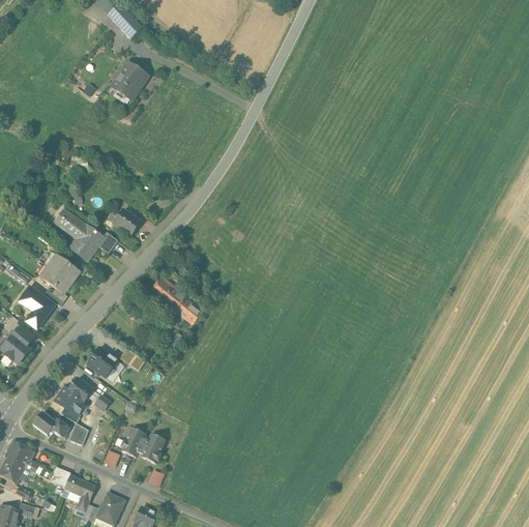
[(93,0),(95,2),(108,15),(116,5),(111,0),(93,0)]
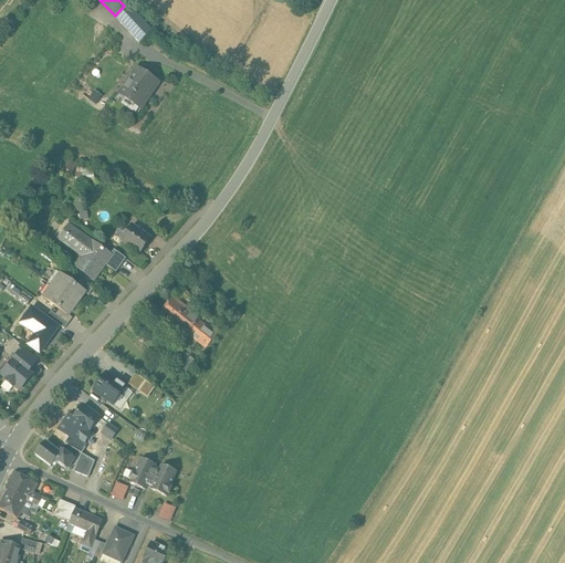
[(153,29),(139,14),(127,3),(115,16),(139,41),(140,41),(153,29)]
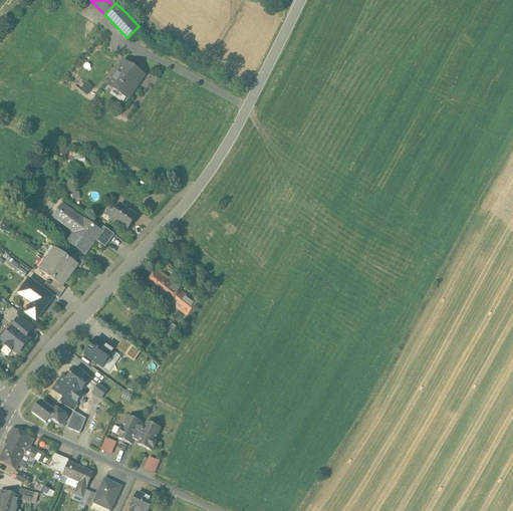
[(75,19),(67,13),(66,13),(60,8),(54,16),(69,27),(75,19)]
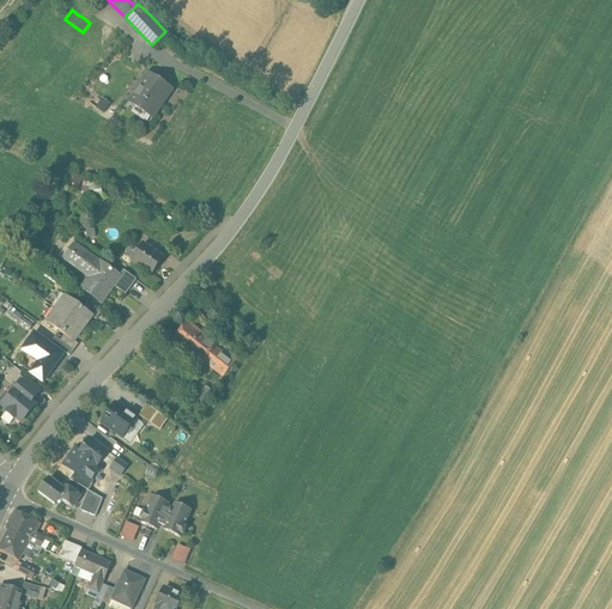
[(152,115),(155,111),(171,86),(147,71),(129,99),(152,115)]
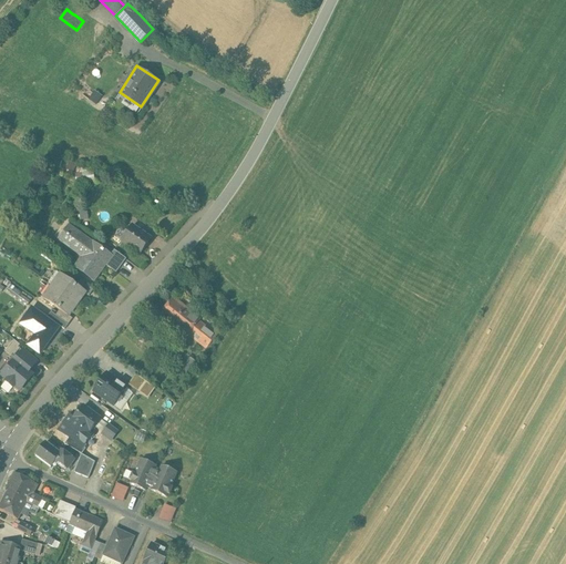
[(92,168),(82,171),(80,171),(81,181),(93,178),(92,168)]
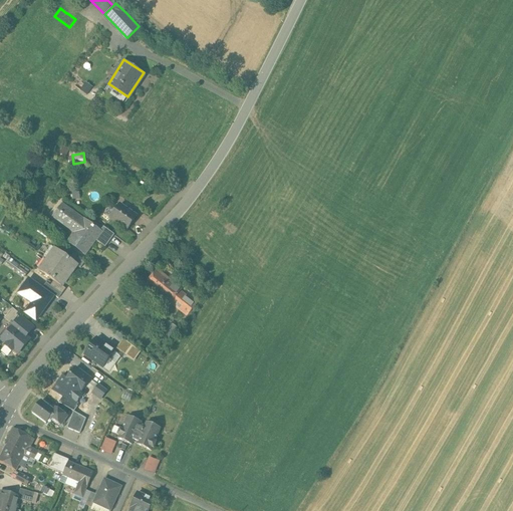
[(125,228),(134,218),(136,214),(119,202),(109,216),(125,228)]
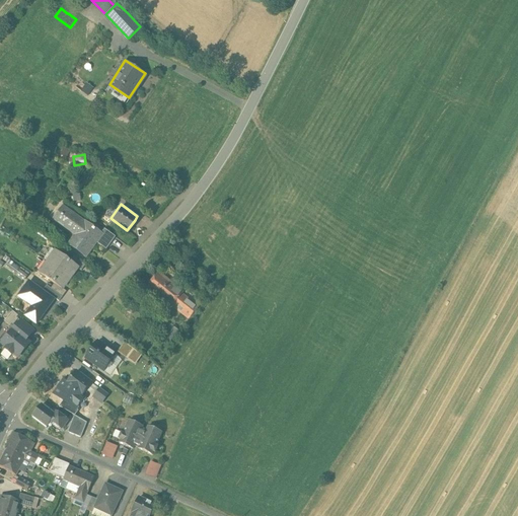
[(85,253),(93,244),(102,232),(87,221),(85,222),(64,205),(54,217),(76,234),(70,242),(85,253)]
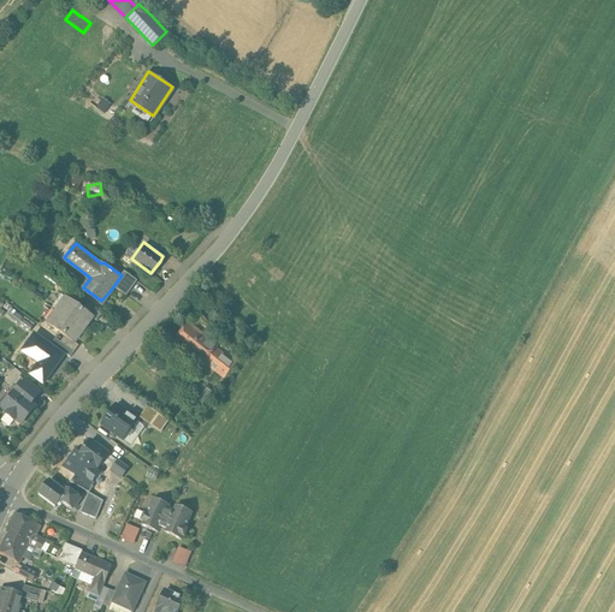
[(137,279),(136,278),(124,269),(120,274),(122,275),(114,285),(126,293),(137,279)]
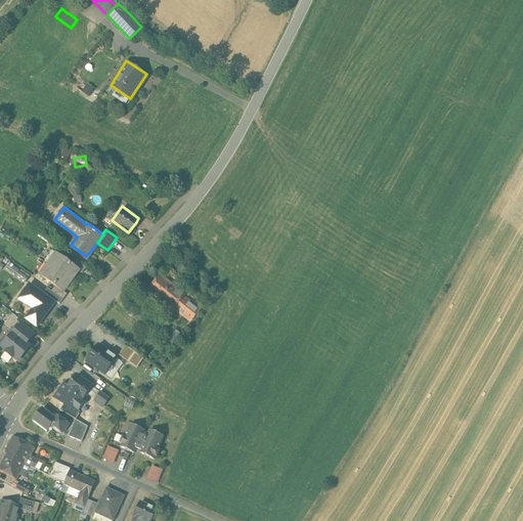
[(55,251),(48,262),(70,278),(78,266),(55,251)]
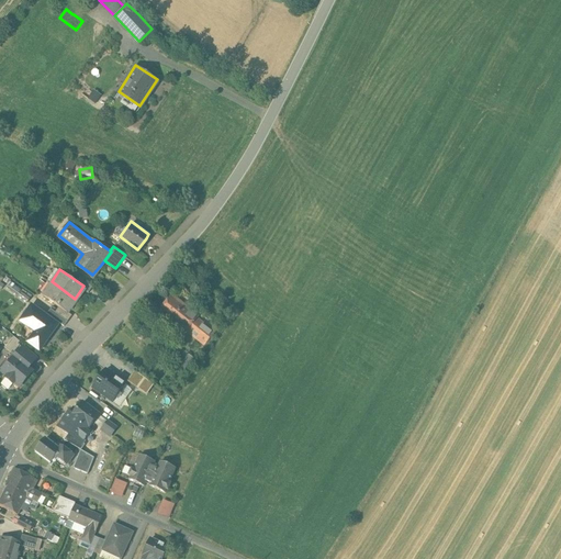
[(92,284),(89,282),(79,276),(76,281),(83,286),(82,287),(88,291),(92,284)]
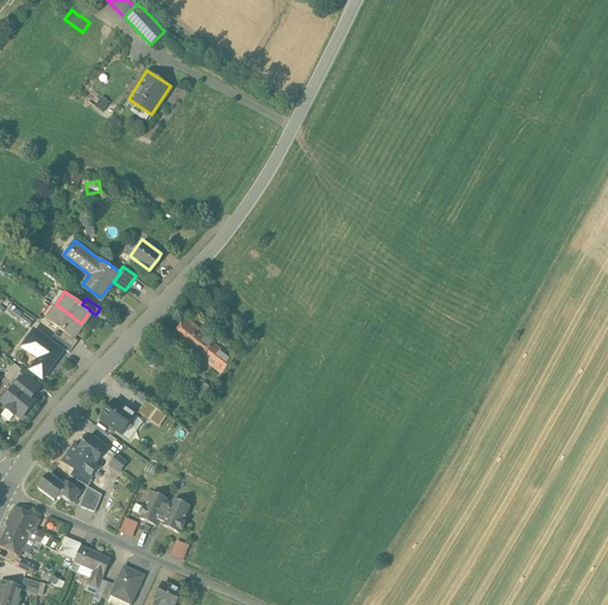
[(22,312),(10,302),(10,303),(6,308),(29,326),(32,321),(22,313),(23,312),(22,312)]
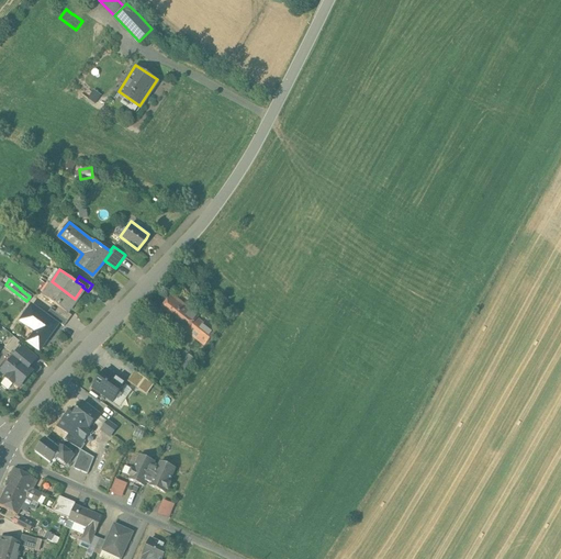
[(67,310),(75,299),(52,281),(44,293),(67,310)]
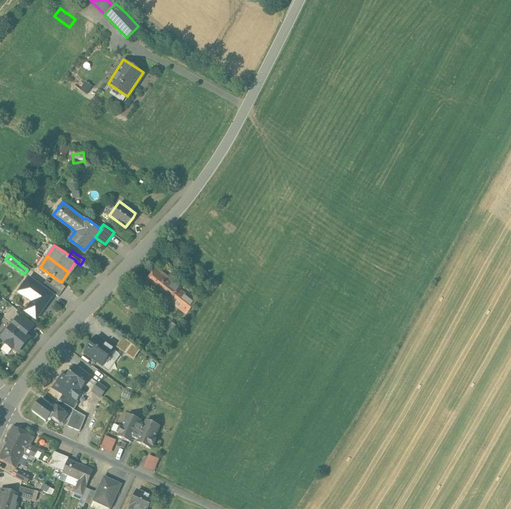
[(145,282),(152,288),(162,296),(174,281),(157,267),(145,282)]
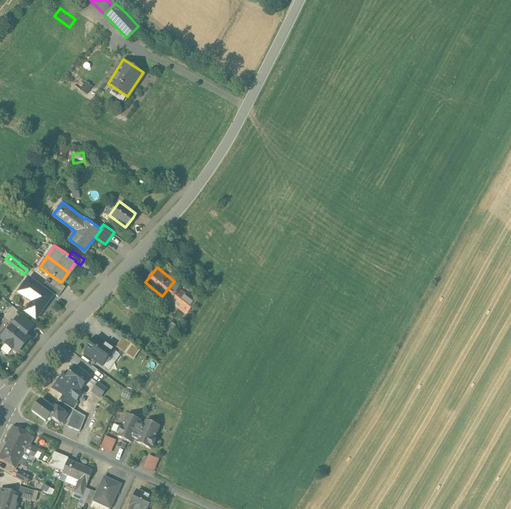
[(28,276),(25,280),(18,290),(32,300),(25,309),(36,317),(43,308),(40,306),(51,292),(28,276)]
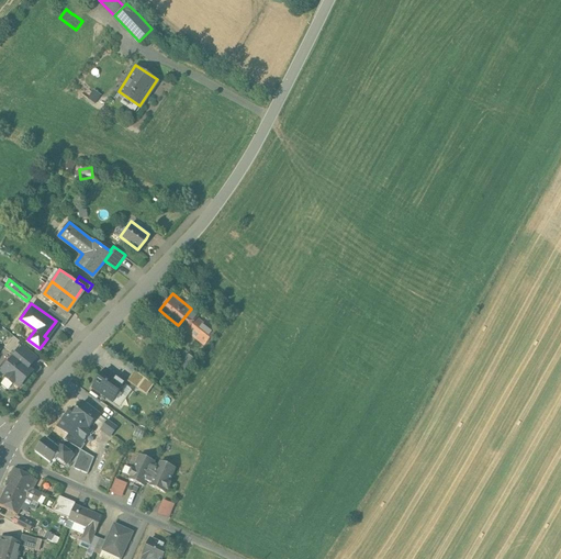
[(58,304),(56,308),(55,310),(67,319),(71,313),(71,312),(67,310),(58,304)]
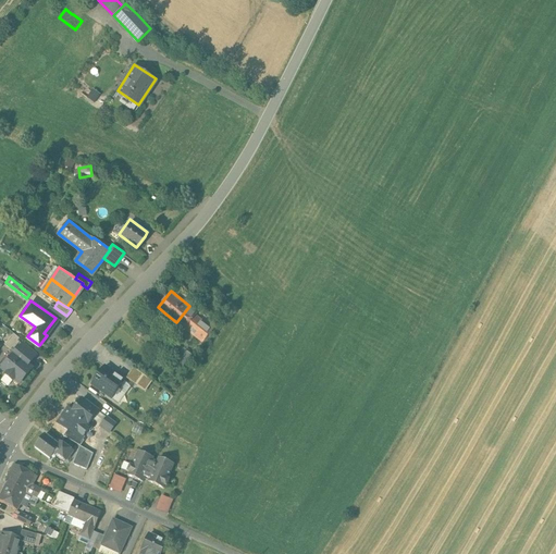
[(66,316),(54,307),(50,304),(46,309),(63,321),(66,316)]
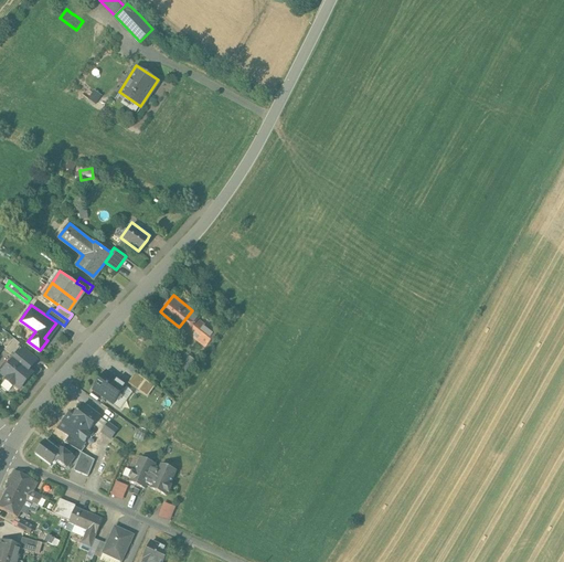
[(192,310),(190,313),(179,327),(184,332),(187,330),(205,346),(215,332),(198,318),(197,317),(199,316),(192,310)]
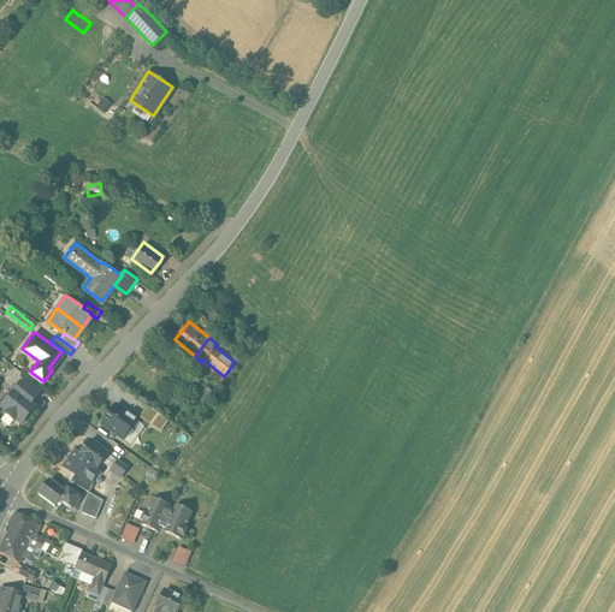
[(7,360),(5,363),(0,369),(0,374),(4,378),(15,366),(7,360)]
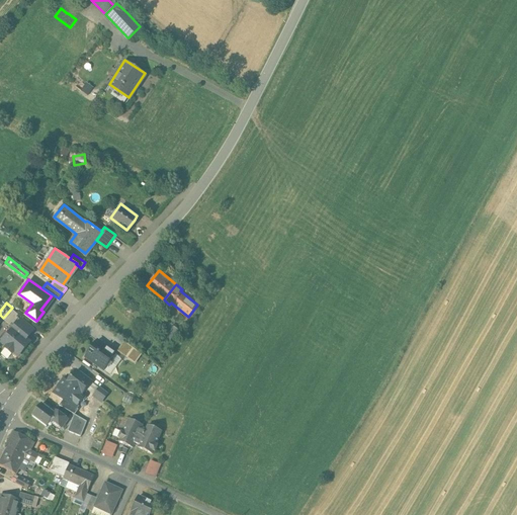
[(8,322),(16,313),(16,312),(17,312),(12,308),(3,318),(8,322)]
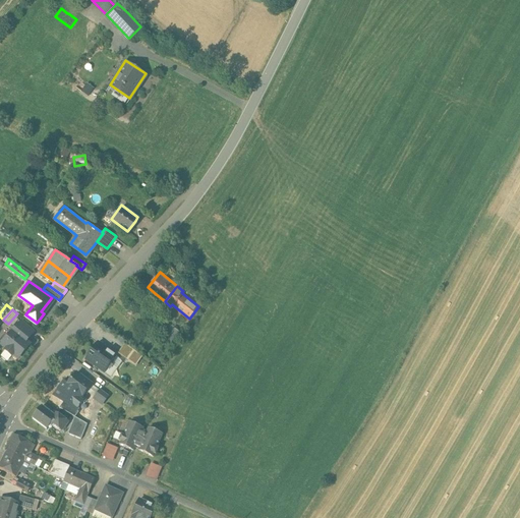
[(26,336),(33,329),(20,319),(14,326),(26,336)]
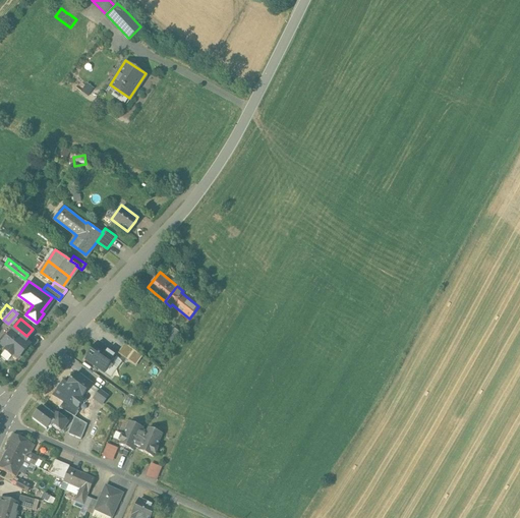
[(157,329),(160,332),(161,332),(168,338),(175,327),(165,319),(157,329)]
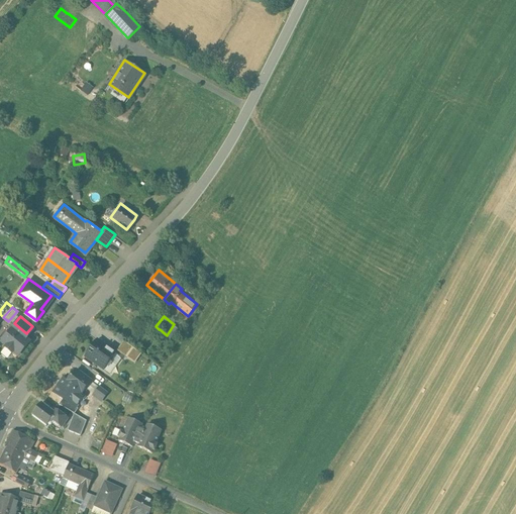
[(12,348),(17,352),(28,339),(24,336),(26,333),(14,323),(1,339),(6,343),(4,345),(11,350),(12,348)]
